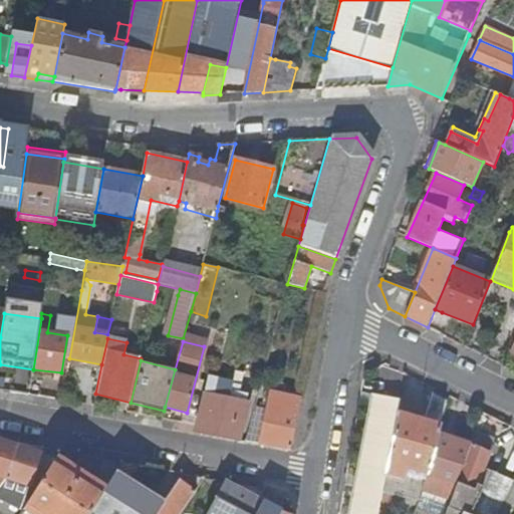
[(244,372),(235,369),(232,384),(241,387),(244,372)]
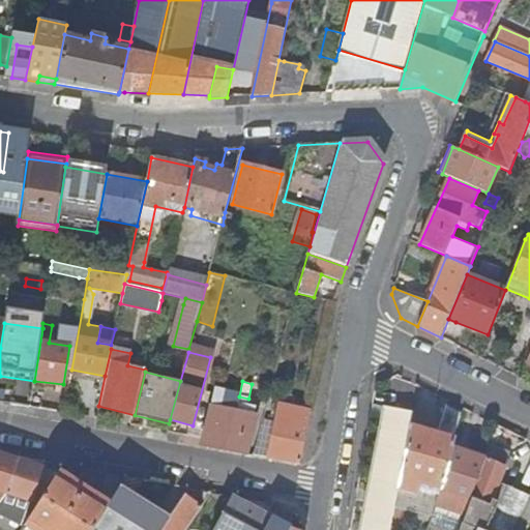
[(245,412),(235,410),(232,409),(235,394),(214,390),(201,445),(245,454),(257,414),(245,412)]
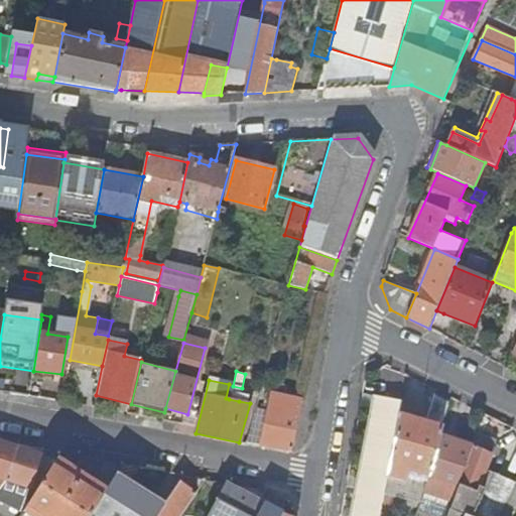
[(231,391),(229,399),(239,401),(240,393),(231,391)]
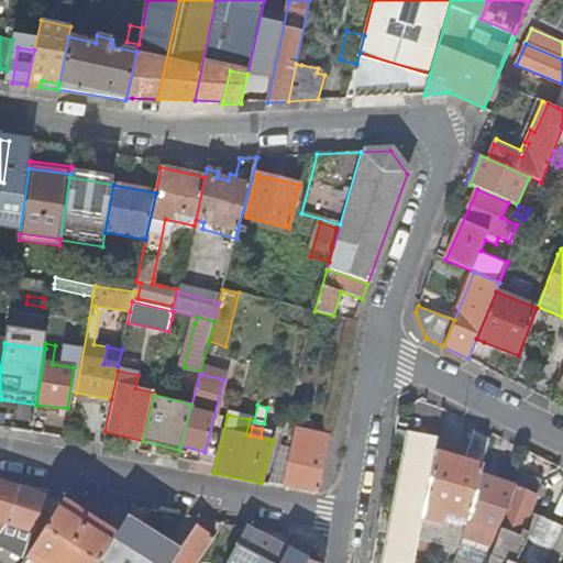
[(290,449),(283,487),(318,494),(319,487),(330,437),(295,429),(290,449)]
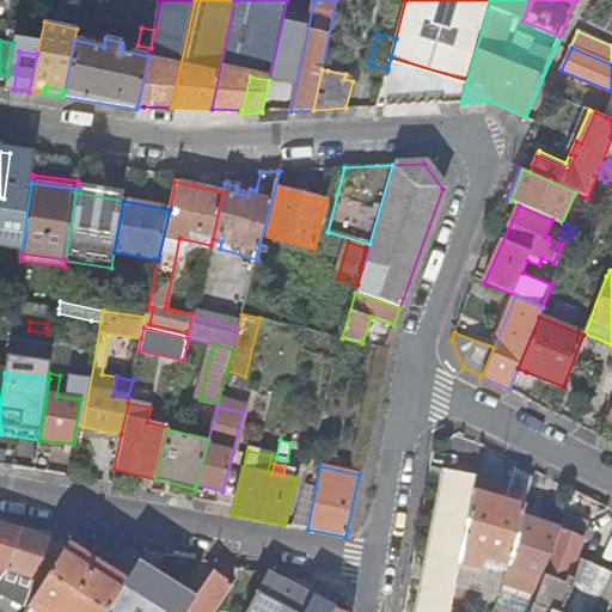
[(463,611),(470,586),(497,593),(503,575),(521,515),(533,477),(515,467),(506,501),(475,493),(461,555),(459,567),(450,611),(463,611)]
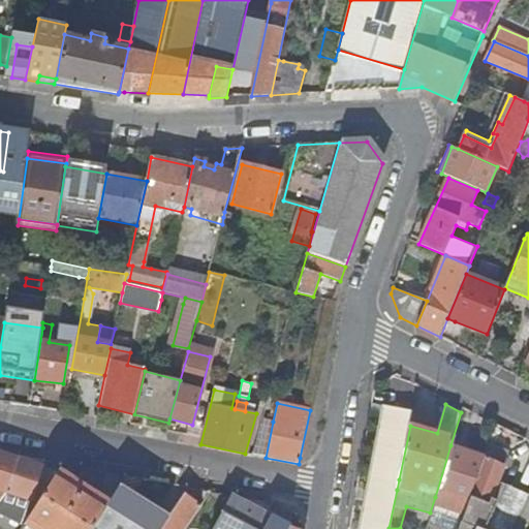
[(412,411),(382,405),(358,528),(389,528),(397,490),(399,479),(410,426),(412,411)]
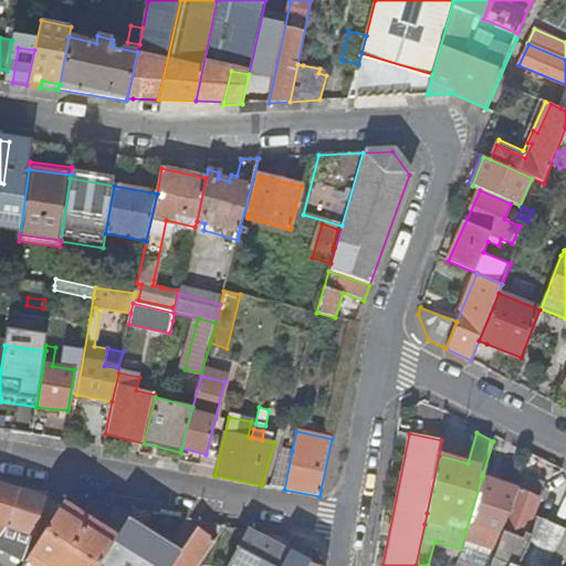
[(284,490),(292,451),(281,449),(271,486),(284,490)]
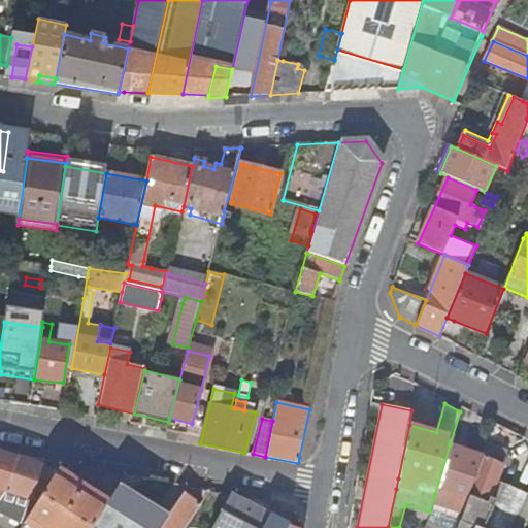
[(504,462),(507,455),(509,450),(488,441),(483,456),(465,506),(457,527),(491,527),(509,486),(502,483),(495,499),(491,498),(497,481),(504,462)]
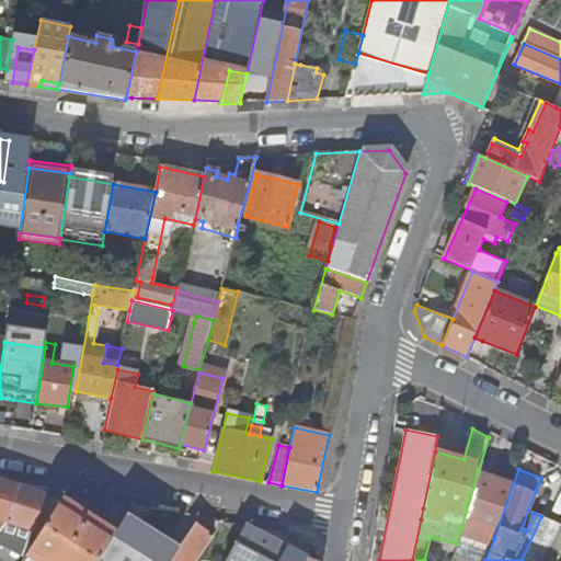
[(513,484),(478,472),(461,527),(467,529),(468,526),(489,533),(488,536),(494,538),(513,484)]
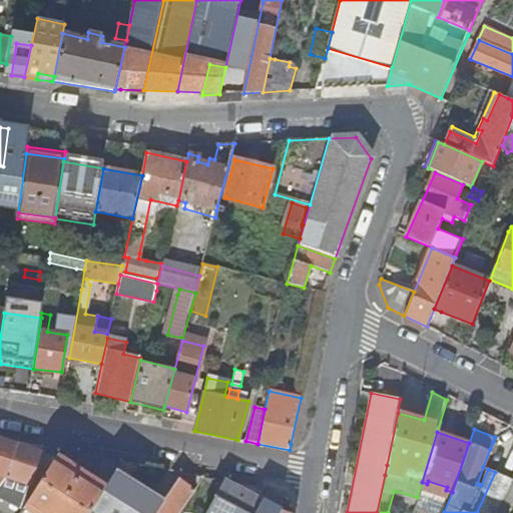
[(10,464),(17,445),(0,439),(0,485),(6,477),(10,464)]
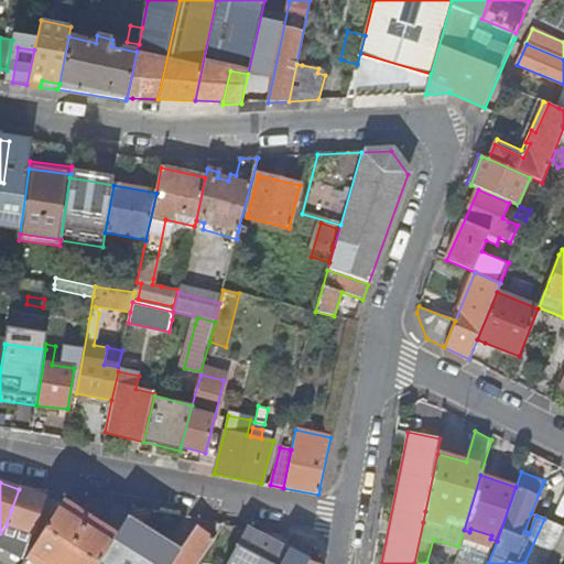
[(549,489),(542,486),(539,494),(545,497),(549,489)]
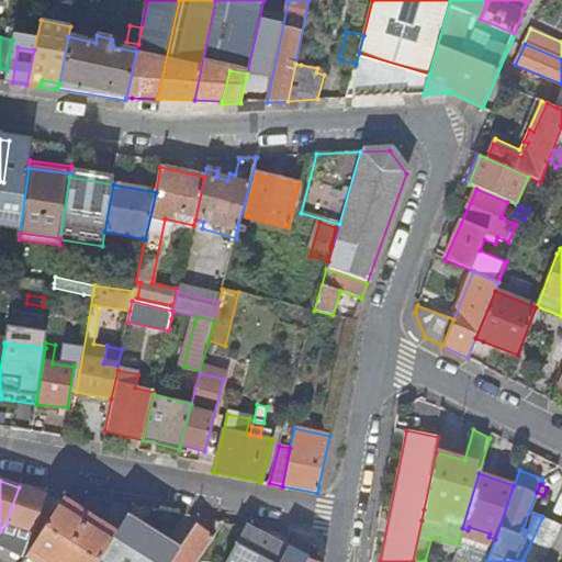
[(59,501),(19,487),(11,508),(7,523),(0,531),(0,542),(24,555),(33,529),(41,532),(60,501),(59,501)]
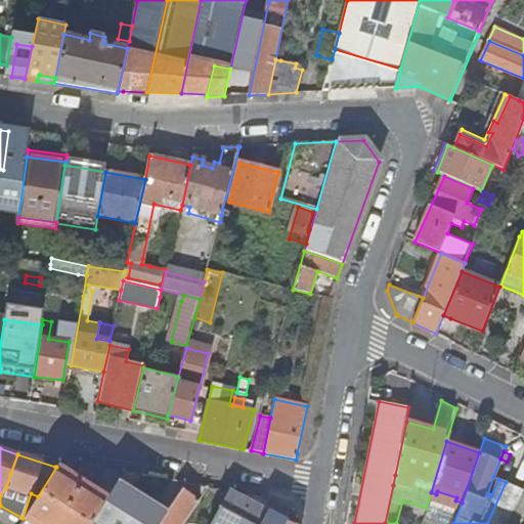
[(25,518),(33,523),(89,523),(106,497),(56,467),(38,496),(25,518)]
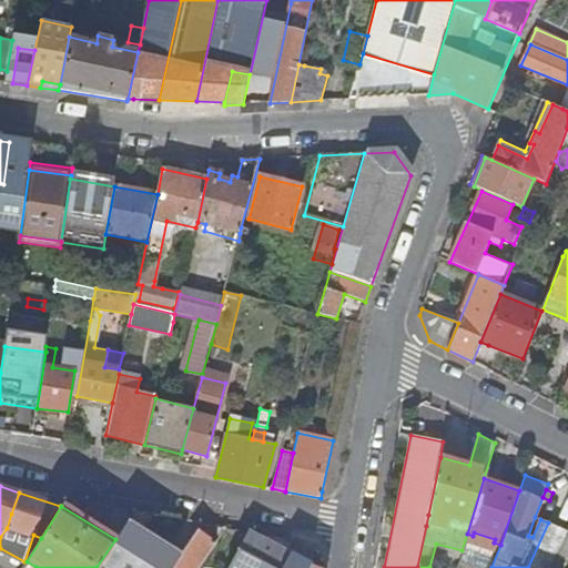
[(533,537),(540,519),(535,517),(528,536),(533,537)]
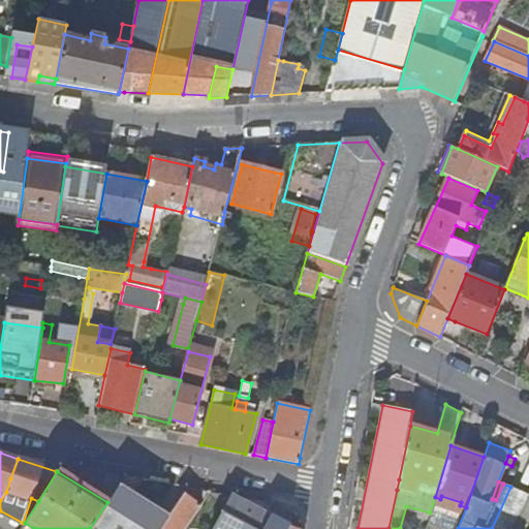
[(117,486),(107,502),(90,528),(158,528),(159,528),(167,517),(117,486)]
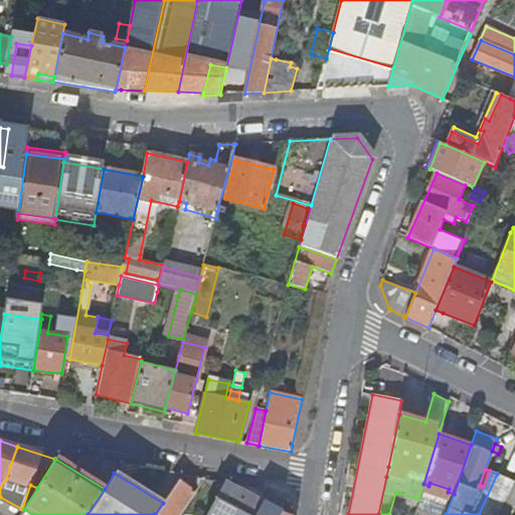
[(514,514),(514,480),(514,481),(497,474),(479,514),(514,514)]
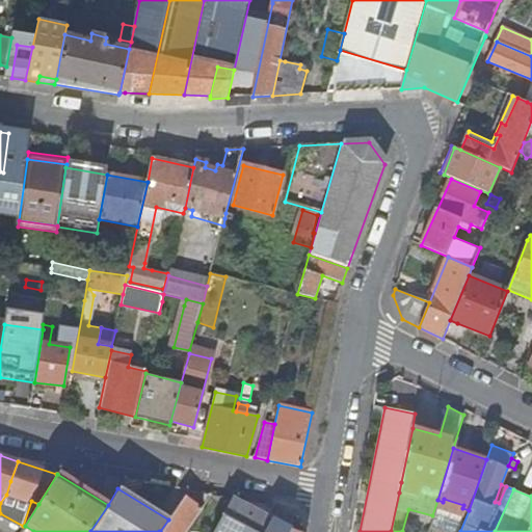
[(160,531),(162,531),(184,531),(202,509),(183,498),(168,520),(160,531)]
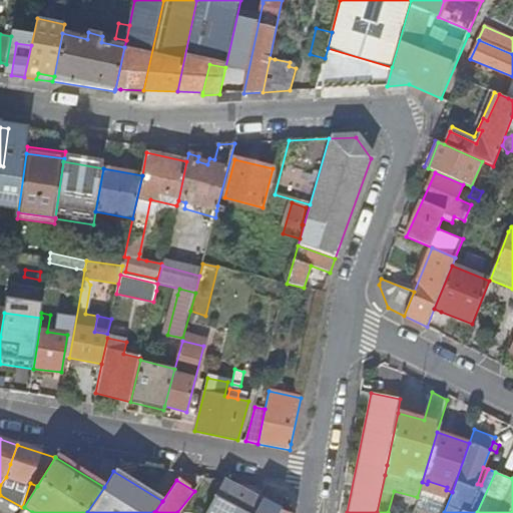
[(272,512),(274,507),(223,480),(204,512),(272,512)]
